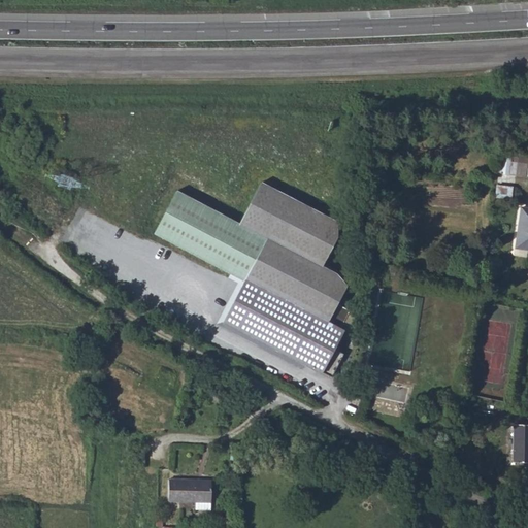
[(515,175),(526,177),(527,164),(517,163),(515,175)]
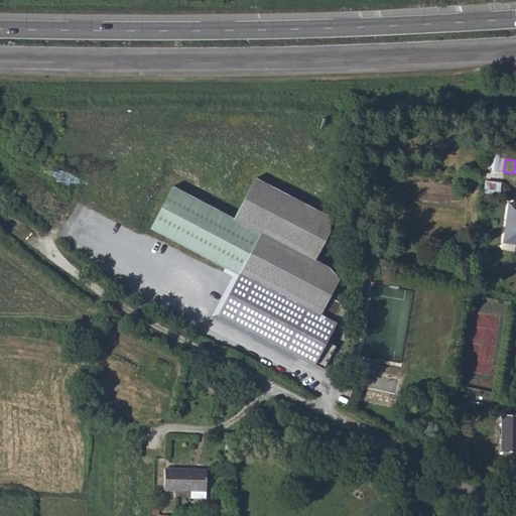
[(234,221),(174,189),(154,230),(239,274),(218,315),(313,366),(336,324),(333,321),(342,303),(330,297),(338,280),(329,269),(314,261),(329,235),(328,218),(255,179),(234,221)]
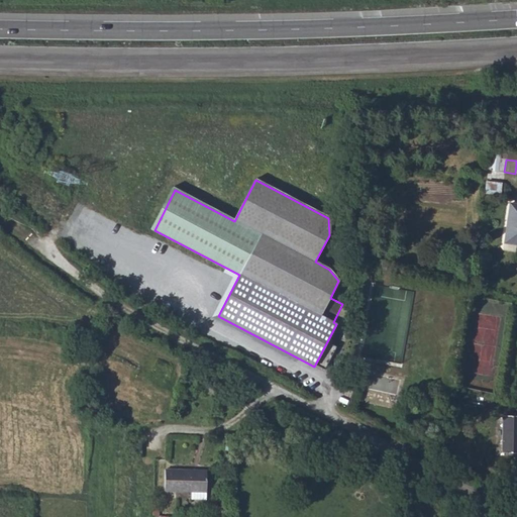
[(501,191),(502,182),(487,180),(486,189),(501,191)]
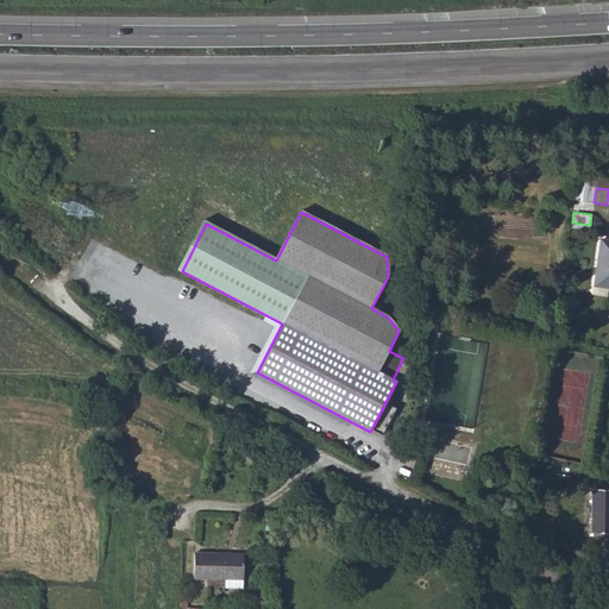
[(594,287),(608,288),(608,242),(600,240),(594,287)]
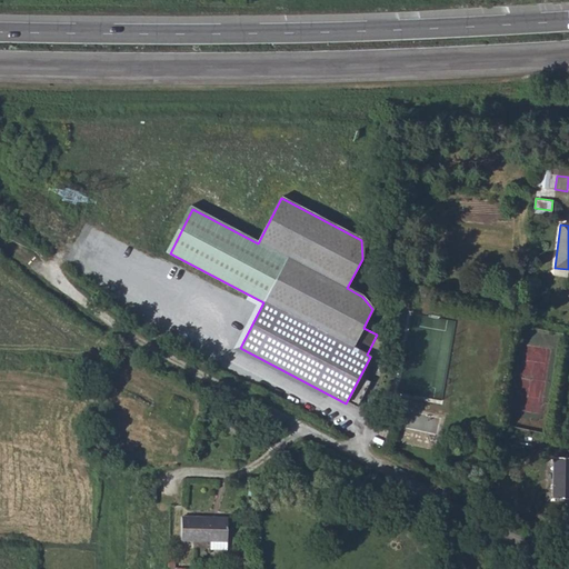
[(81,445),(91,446),(93,419),(83,419),(81,445)]
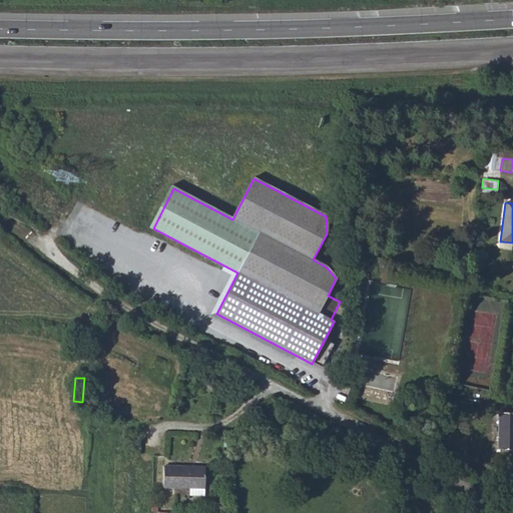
[(498,449),(512,449),(512,412),(498,412),(498,449)]
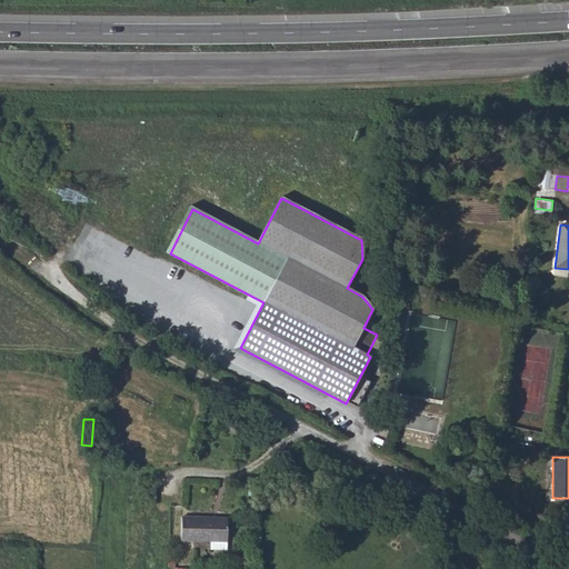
[(210,541),(227,542),(228,518),(182,517),(181,540),(210,541)]
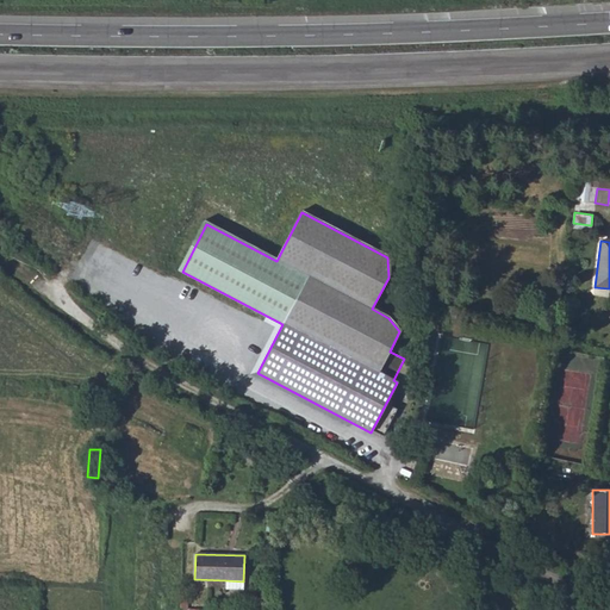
[(225,580),(225,590),(243,590),(243,582),(225,580)]
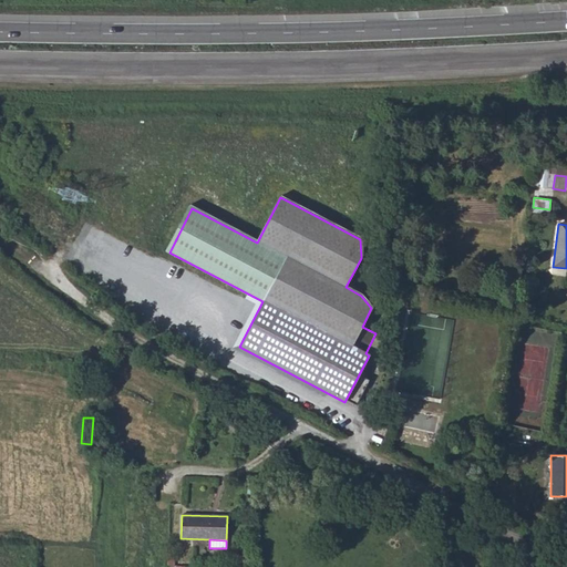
[(245,566),(253,566),(253,556),(235,556),(235,564),(244,564),(245,566)]
